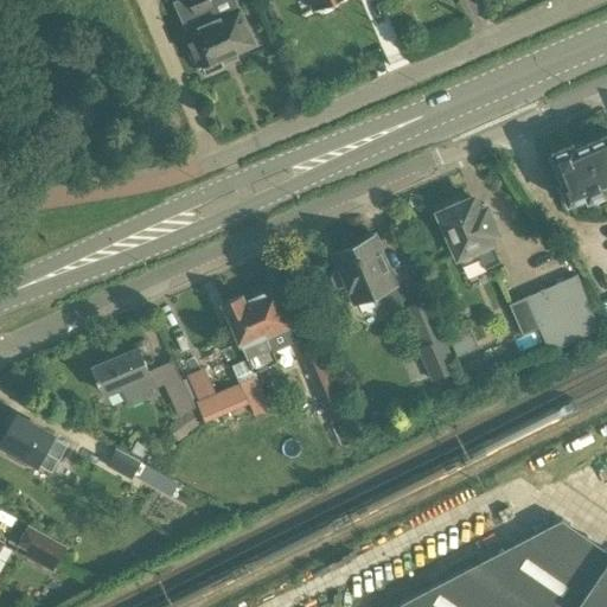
[(179,0),(174,2),(187,32),(185,33),(192,51),(191,51),(190,57),(193,64),(200,68),(203,68),(205,75),(224,66),(221,59),(255,44),(240,10),(238,10),(234,0),(211,0),(210,0),(179,0)]
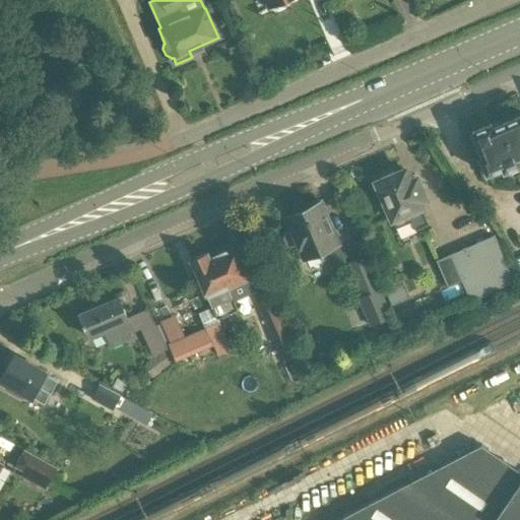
[(266,0),(270,8),(288,0),(266,0)]
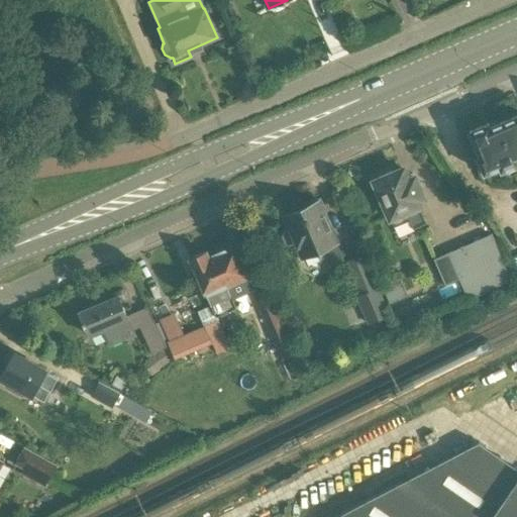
[(516,115),(490,127),(488,123),(470,131),(480,156),(478,157),(478,158),(474,160),(480,174),(484,172),(485,173),(500,167),(502,171),(516,164),(516,115)]
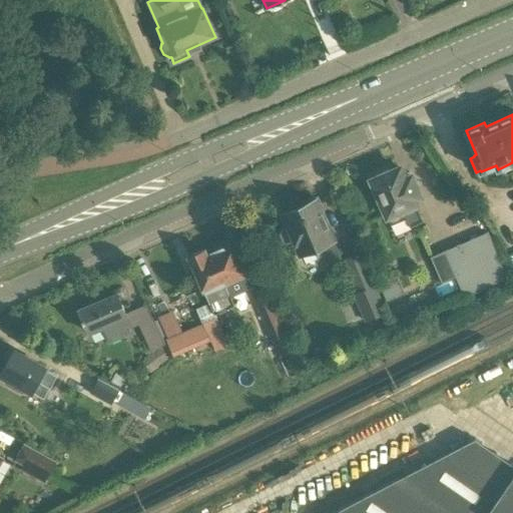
[(420,195),(411,176),(405,179),(400,167),(372,180),(388,216),(388,215),(392,224),(407,217),(411,226),(423,221),(417,208),(413,198),(420,195)]
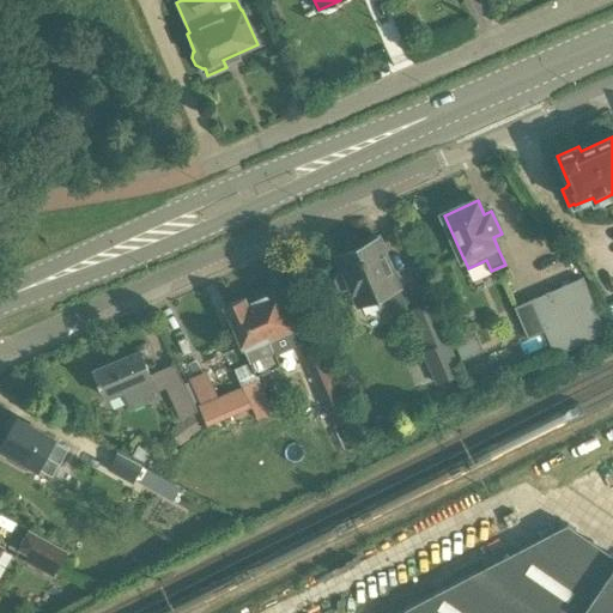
[(408,308),(378,240),(339,256),(344,268),(337,272),(333,280),(338,291),(346,293),(353,291),(359,304),(381,295),(390,316),(408,308)]
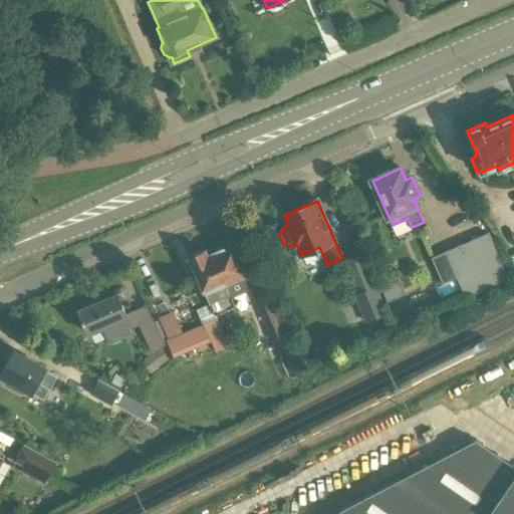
[(489,233),(445,252),(431,257),(443,283),(456,277),(465,297),(509,278),(489,233)]
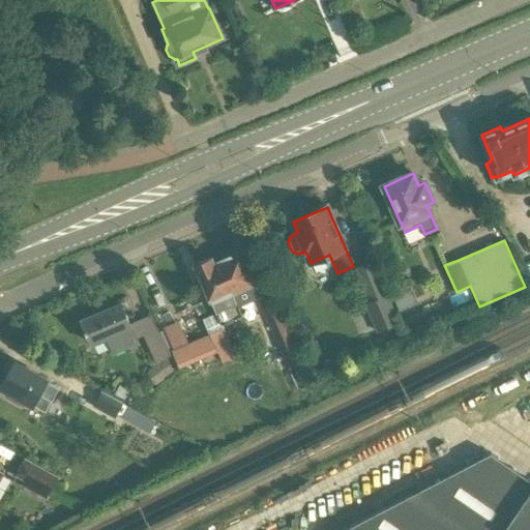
[(241,316),(238,307),(259,298),(238,252),(217,261),(232,294),(226,297),(235,319),(241,316)]
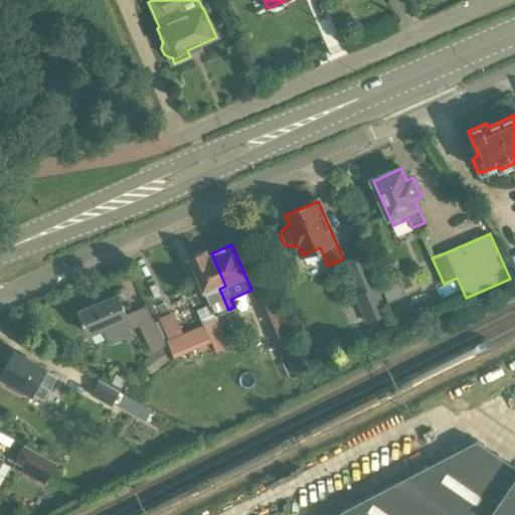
[(225,286),(211,253),(208,255),(205,249),(188,258),(204,295),(206,294),(215,315),(228,310),(219,289),(225,286)]
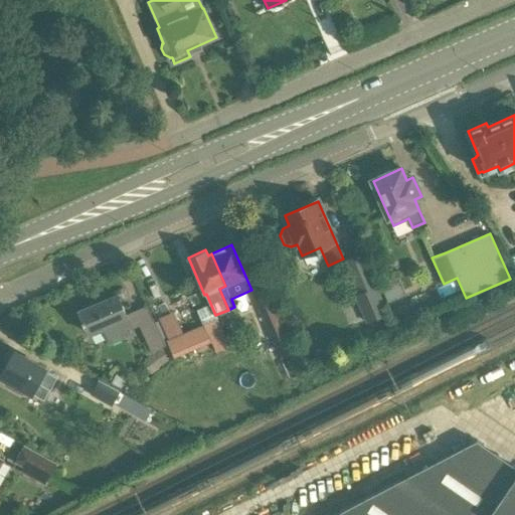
[(346,260),(359,287),(370,313),(375,311),(381,324),(392,321),(386,306),(383,307),(372,282),(359,253),(346,260)]
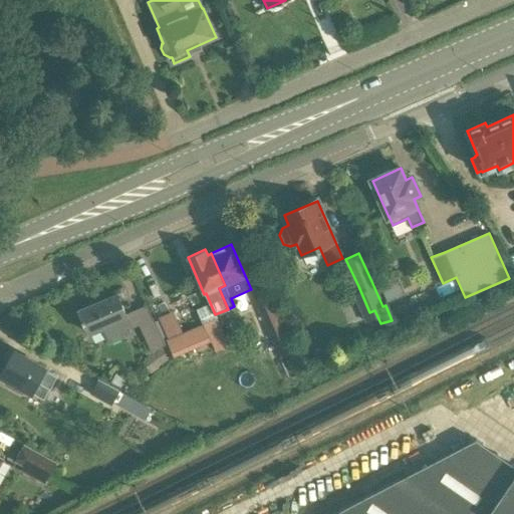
[(117,292),(78,309),(88,334),(102,327),(109,343),(135,333),(133,327),(126,313),(117,292)]
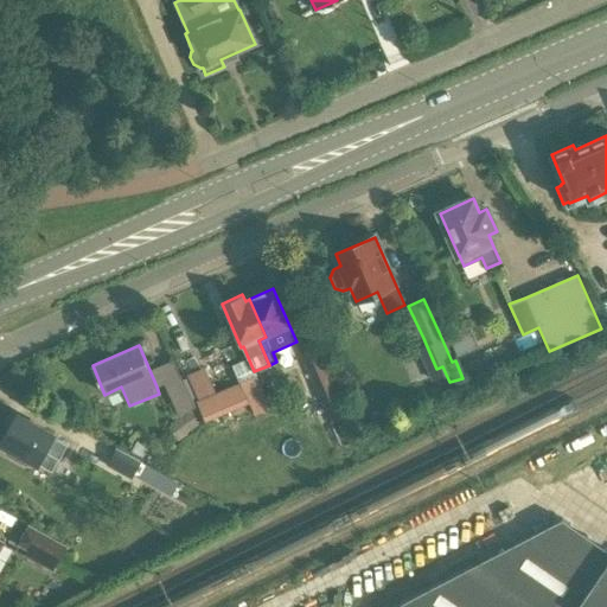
[(317,345),(314,346),(300,353),(325,413),(326,411),(332,425),(347,417),(342,406),(343,406),(317,345)]
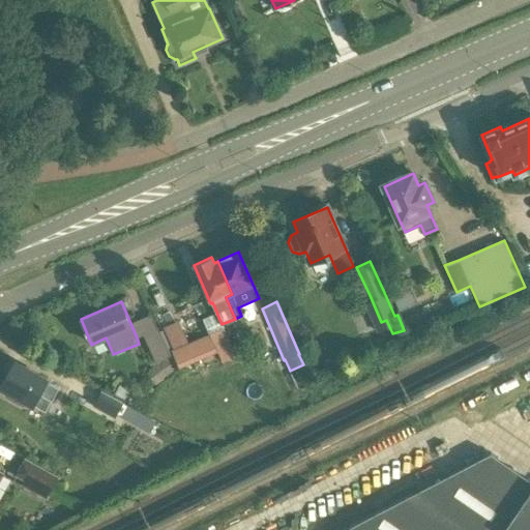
[(171,356),(158,328),(143,335),(155,363),(171,356)]
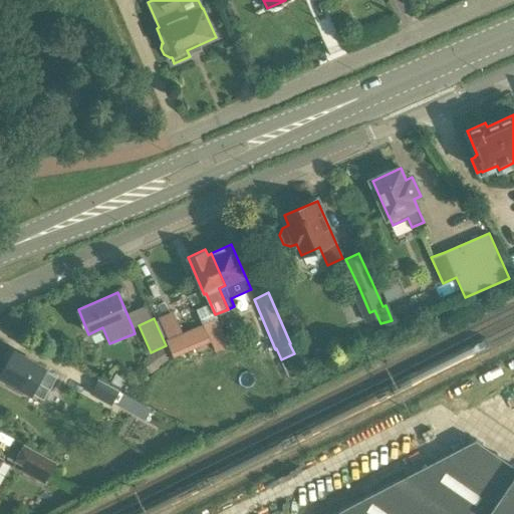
[(217,318),(168,339),(167,340),(173,353),(209,337),(216,352),(229,346),(217,318)]
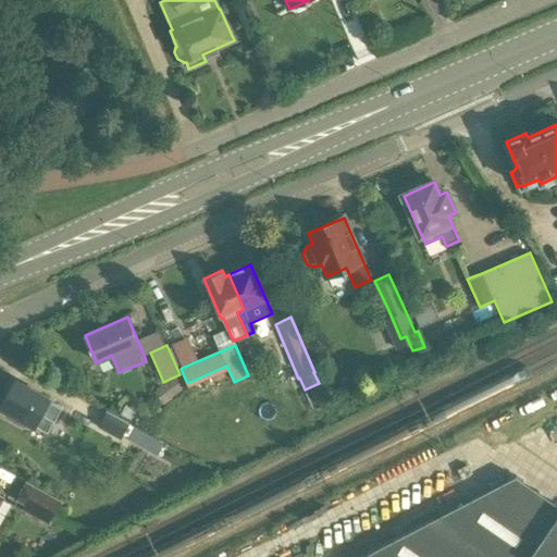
[(47,433),(62,406),(15,381),(1,407),(47,433)]
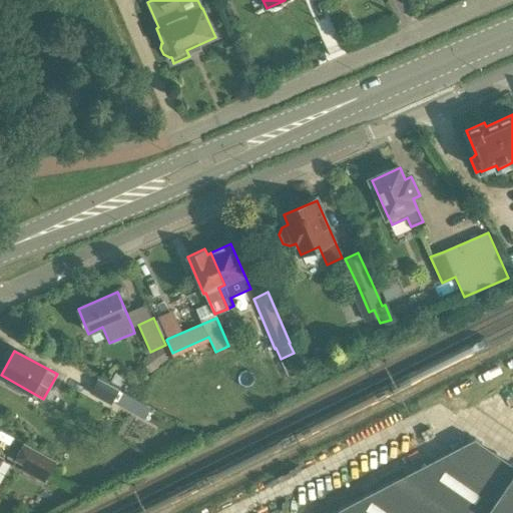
[(98,379),(97,381),(89,393),(111,405),(114,400),(122,405),(128,395),(98,379)]
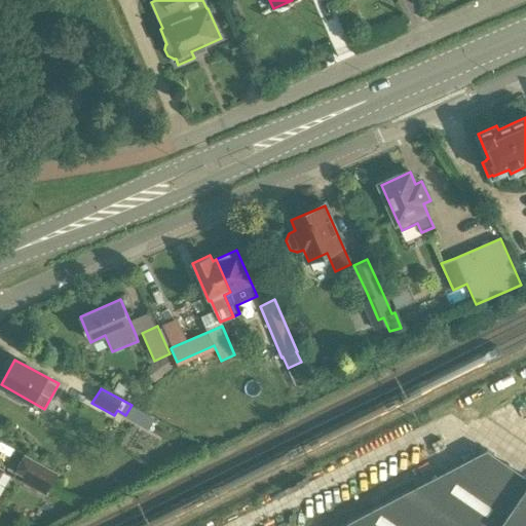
[(148,430),(154,419),(140,410),(133,422),(148,430)]
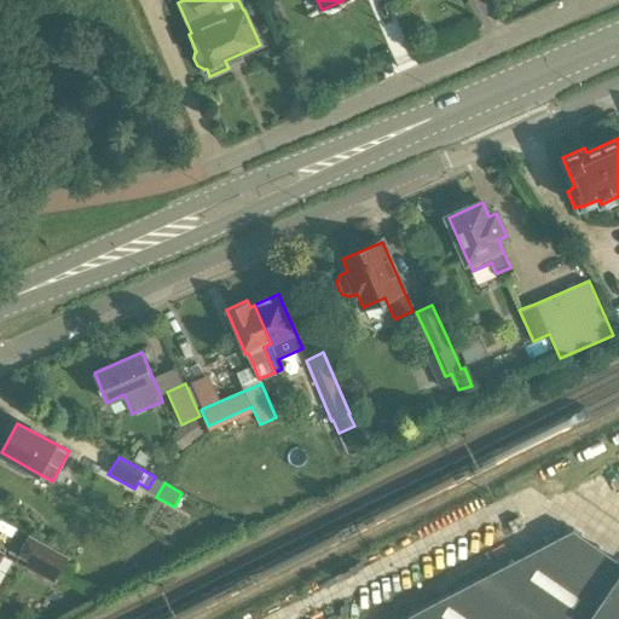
[(409,614),(405,618),(618,618),(618,560),(573,530),(544,544),(508,596),(481,577),(409,614)]
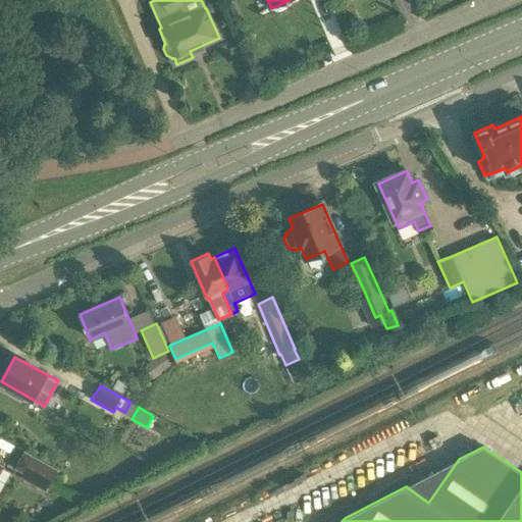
[(44,490),(56,470),(24,453),(15,468),(38,480),(35,485),(44,490)]
